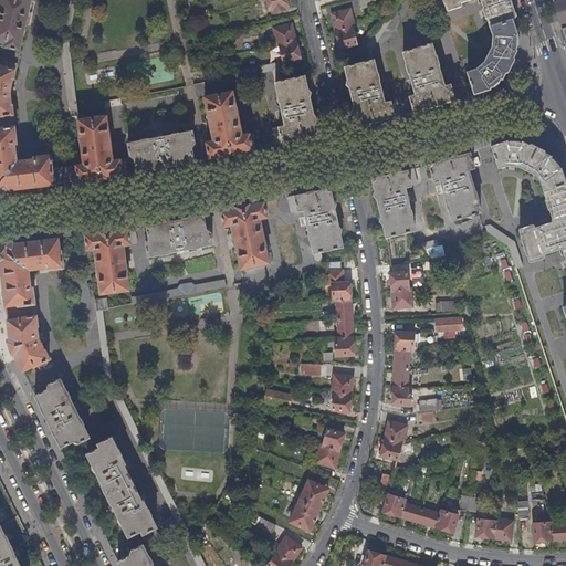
[(0,0),(0,42),(4,43),(7,48),(19,50),(29,0),(0,0)]
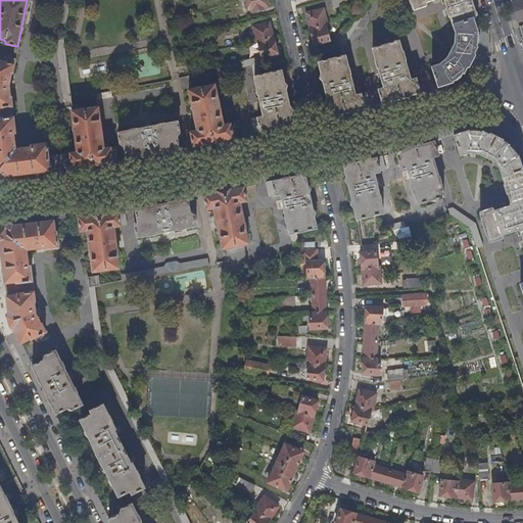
[(69,0),(63,0),(59,21),(65,24),(69,0)]
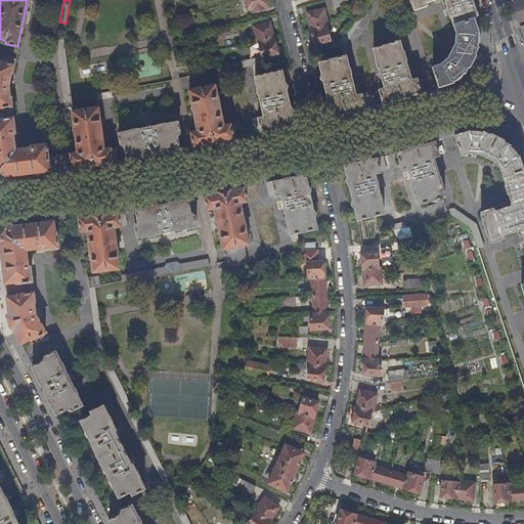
[(245,0),(248,10),(252,9),(252,11),(264,8),(262,0),(245,0)]
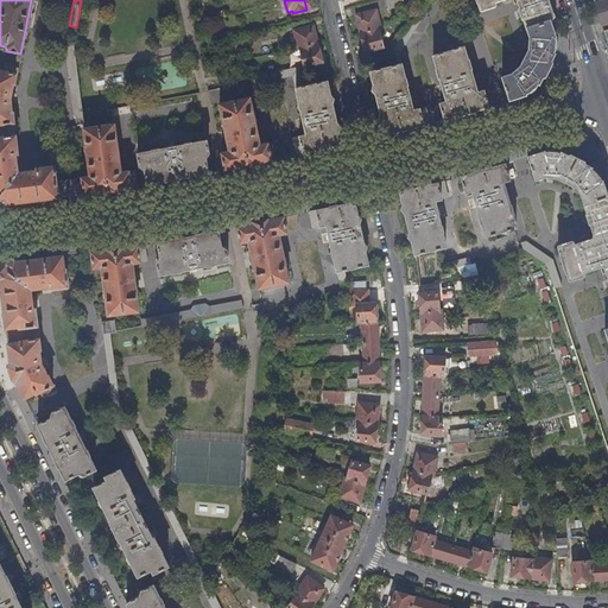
[(431,0),(423,0),(388,54),(392,68),(369,73),(385,134),(428,124),(428,122),(424,108),(411,112),(397,56),(431,0)]
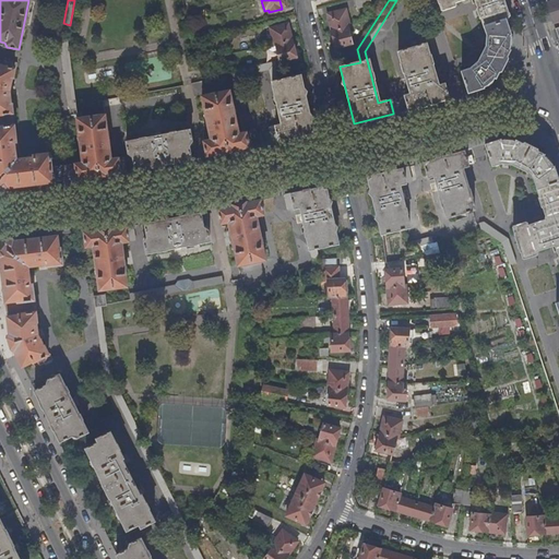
[(437,0),(440,10),(453,6),(452,2),(458,0),(474,0),(477,10),(476,10),(478,18),(480,18),(486,36),(485,36),(485,46),(477,61),(471,67),(471,68),(455,72),(462,93),(462,94),(483,87),(483,85),(485,85),(491,79),(492,76),(494,78),(508,50),(507,49),(508,46),(509,37),(508,35),(509,34),(504,20),(507,15),(501,0),(437,0)]
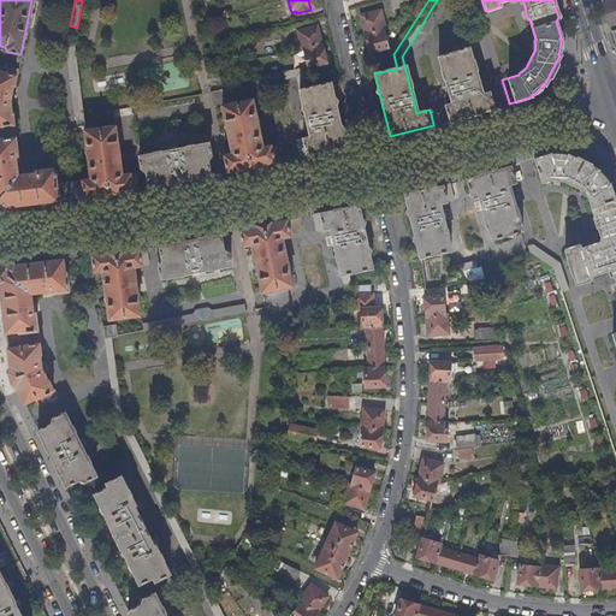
[(615,0),(606,0),(602,1),(609,25),(615,22),(615,0)]
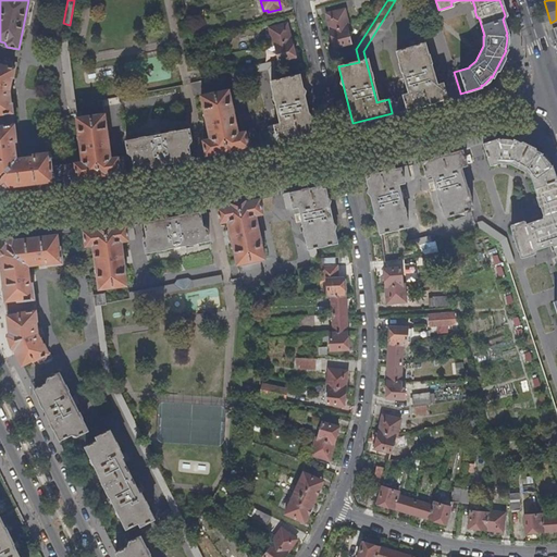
[(347,27),(343,10),(325,14),(334,48),(349,44),(346,27),(347,27)]
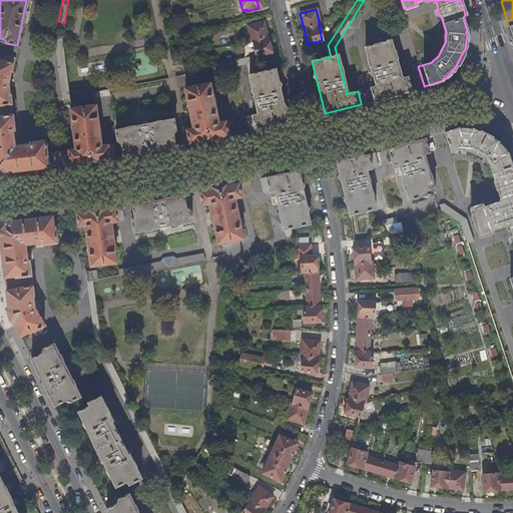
[(271,52),(263,22),(245,26),(250,42),(251,42),(255,56),(271,52)]
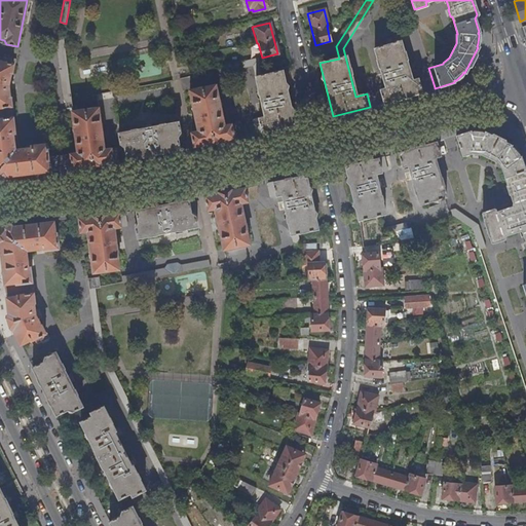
[(0,176),(1,177),(46,172),(81,165),(82,167),(101,164),(101,163),(118,160),(118,159),(116,147),(104,149),(98,107),(72,111),(63,37),(55,38),(66,112),(71,112),(77,153),(47,157),(45,145),(30,147),(30,148),(14,150),(11,135),(14,134),(9,98),(8,98),(7,89),(8,80),(10,74),(11,74),(12,66),(14,66),(15,60),(2,57),(0,62),(0,61),(0,176)]
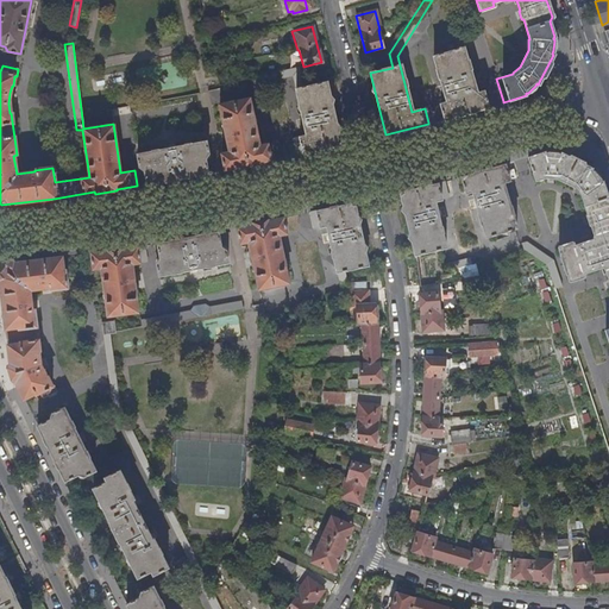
[(488,107),(488,106),(483,92),(477,93),(463,48),(433,56),(445,101),(439,104),(443,119),(444,120),(488,107)]
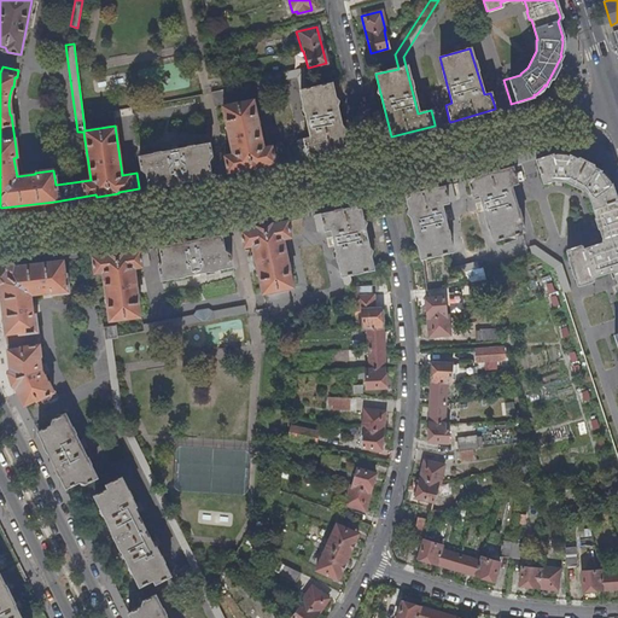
[(301,157),(345,146),(331,82),(308,88),(302,68),(223,85),(225,89),(106,111),(108,120),(158,109),(162,112),(173,110),(176,105),(226,95),(225,92),(296,76),(309,136),(297,139),(301,155),(301,157)]
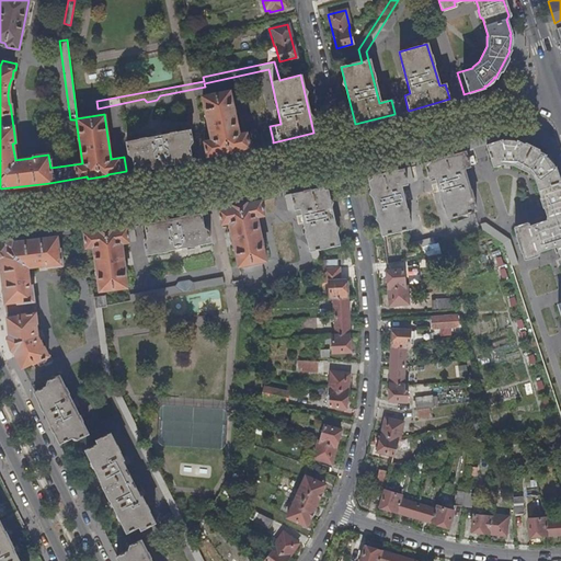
[(238,148),(249,146),(245,133),(238,134),(229,91),(202,98),(210,140),(203,141),(206,155),(206,156),(218,152),(218,153),(238,149),(238,148)]
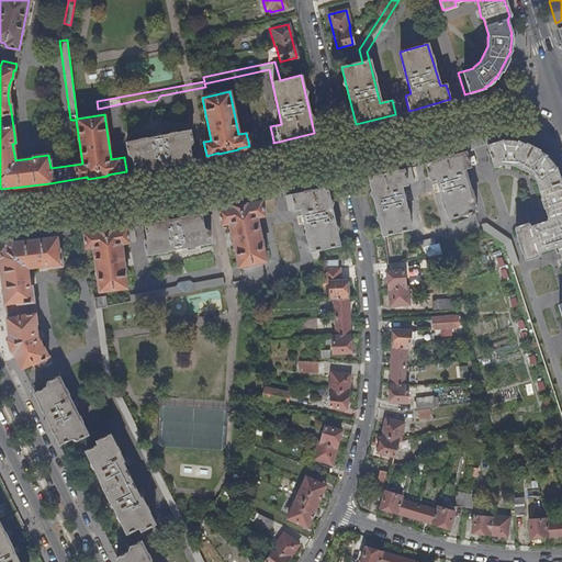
[(132,157),(134,169),(134,170),(190,159),(190,158),(188,146),(192,145),(189,131),(125,142),(128,157),(132,157)]
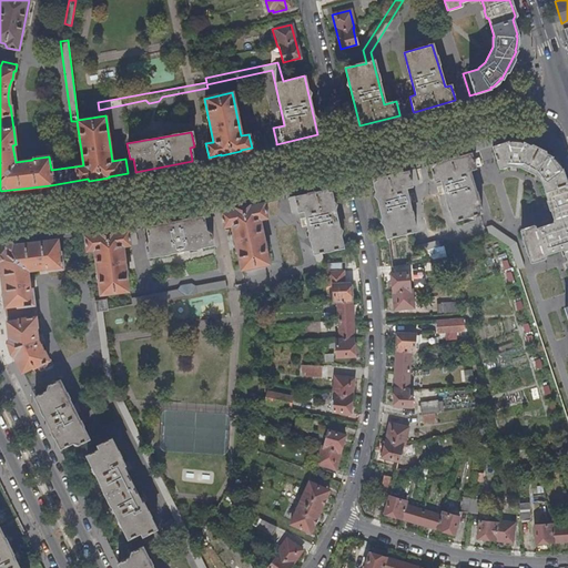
[(486,148),(486,149),(493,169),(506,165),(516,166),(517,165),(535,174),(535,175),(540,182),(541,183),(548,201),(547,202),(549,211),(550,210),(554,220),(553,223),(535,230),(533,226),(519,231),(530,263),(544,259),(543,254),(560,250),(565,252),(567,261),(566,262),(567,266),(567,220),(566,215),(567,214),(567,184),(566,184),(561,170),(559,170),(558,165),(554,160),(549,158),(549,156),(524,143),(521,144),(518,142),(513,143),(511,142),(508,143),(507,141),(486,148)]
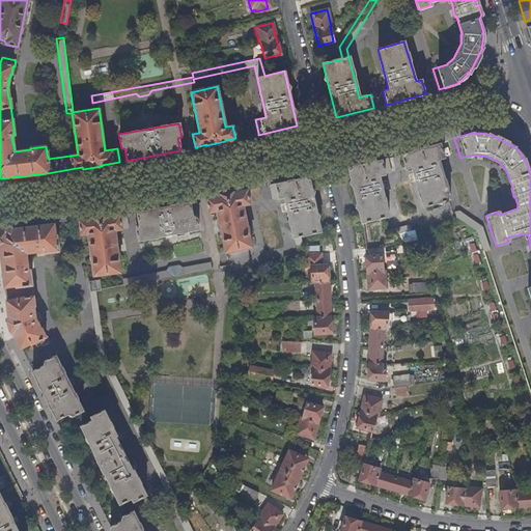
[(401,154),(401,156),(406,168),(412,167),(423,207),(449,199),(438,159),(443,157),(439,144),(439,143),(401,154)]
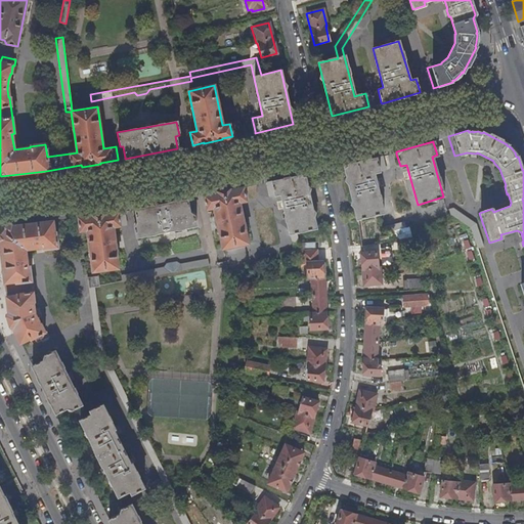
[(382,156),(343,166),(357,219),(377,213),(382,233),(449,216),(468,224),(478,250),(484,248),(473,221),(450,209),(389,226),(385,224),(382,213),(384,213),(374,174),(386,171),(382,156)]
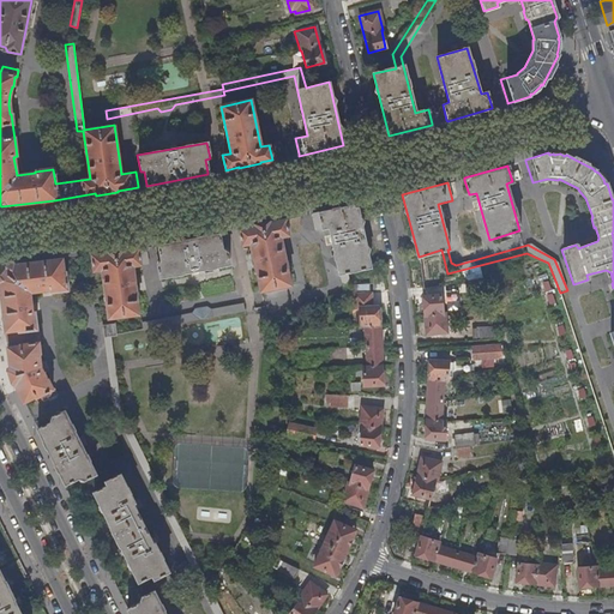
[(356,205),(311,215),(314,232),(327,228),(343,295),(330,298),(331,304),(353,300),(345,275),(371,269),(356,205)]
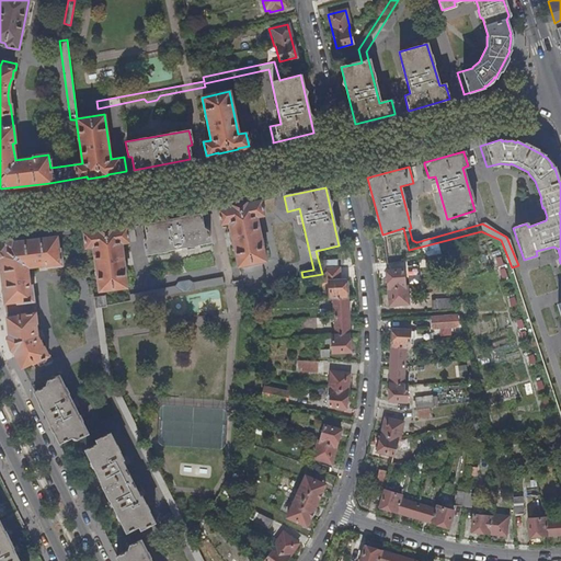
[(217,209),(217,210),(220,222),(228,221),(238,265),(265,260),(255,216),(263,215),(260,202),(260,201),(249,203),(248,202),(229,206),(229,207),(217,209)]
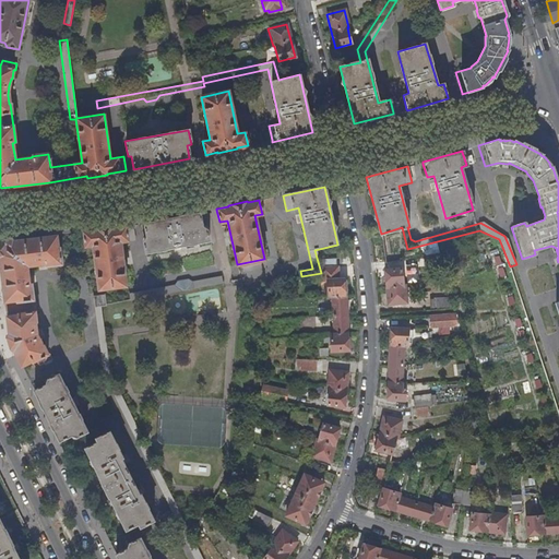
[(144,223),(143,224),(146,237),(142,238),(145,253),(209,240),(205,226),(202,226),(200,214),(199,213),(144,223)]
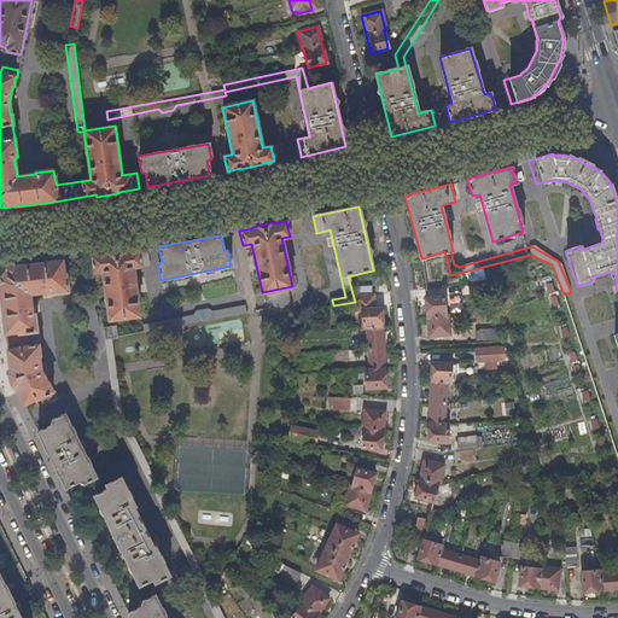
[(92,257),(94,273),(103,272),(110,320),(140,315),(133,267),(149,264),(146,250),(146,249),(127,251),(127,250),(104,254),(104,255),(92,257)]
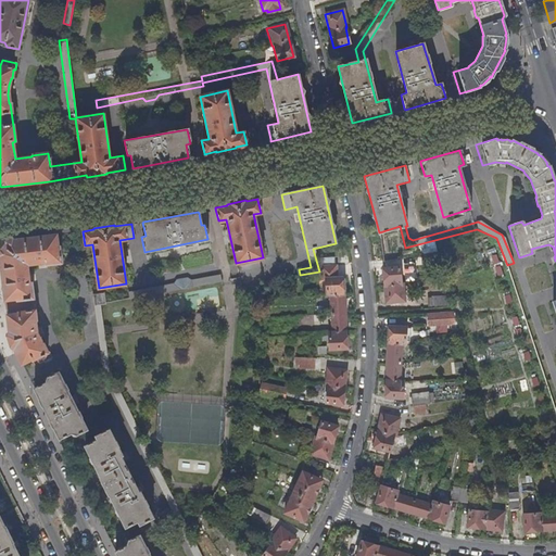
[(58,245),(55,236),(55,235),(9,241),(0,252),(0,257),(4,292),(9,331),(12,344),(22,365),(32,359),(33,361),(35,359),(38,365),(51,358),(48,352),(47,353),(41,344),(40,344),(35,331),(34,320),(35,319),(29,281),(28,281),(26,265),(45,262),(45,265),(62,262),(59,245),(58,245)]
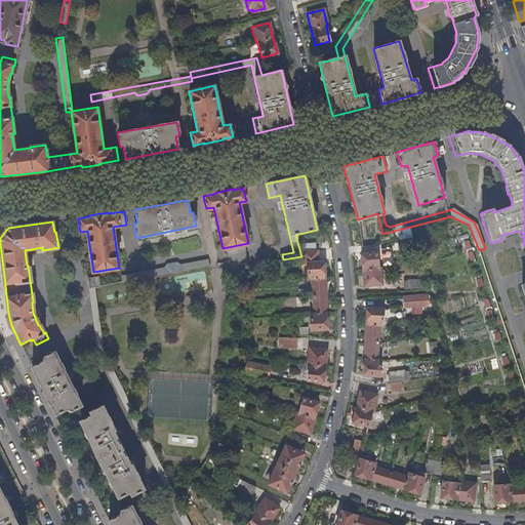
[(411,249),(408,238),(396,241),(399,252),(411,249)]
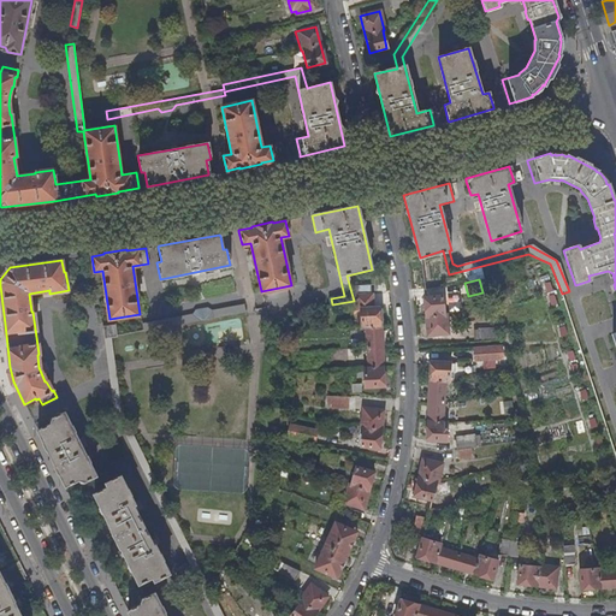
[(424,298),(425,317),(443,314),(442,297),(424,298)]
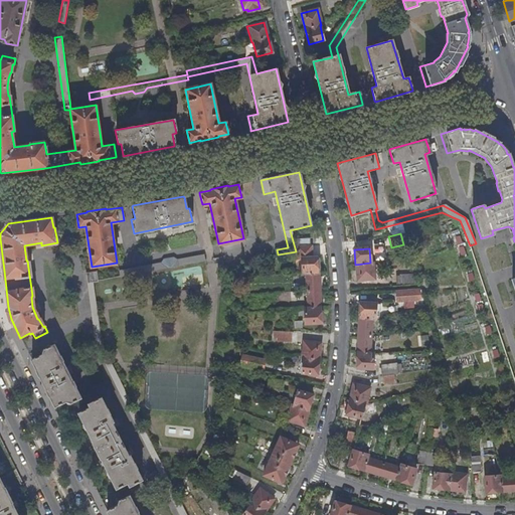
[(161,263),(119,271),(120,276),(206,260),(205,255),(177,260),(174,256),(162,259),(161,263)]
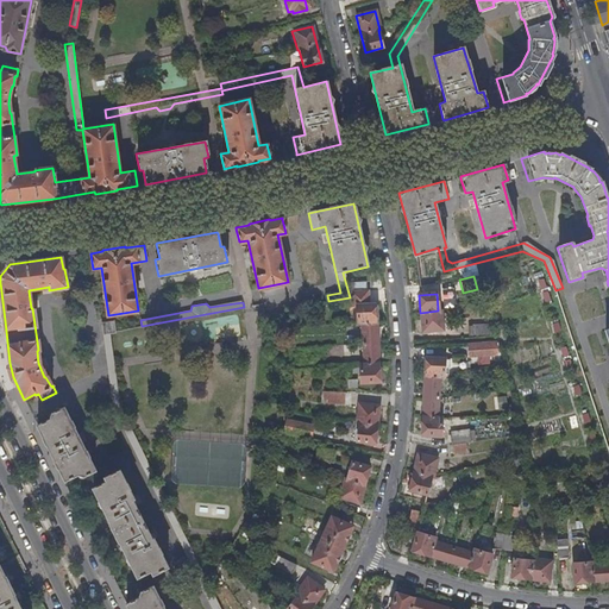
[(356,306),(356,324),(360,324),(376,322),(375,305),(356,306)]
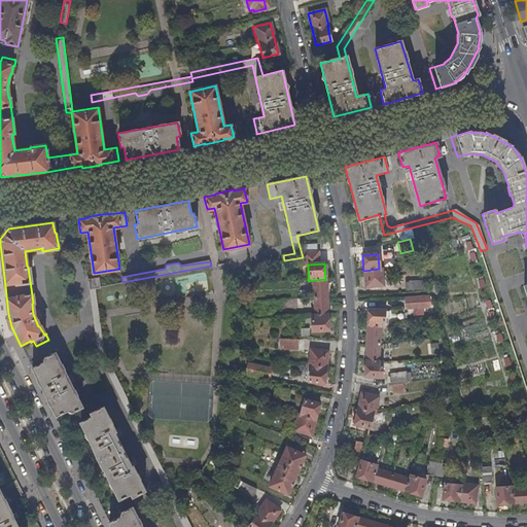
[(379,269),(363,271),(364,287),(383,286),(381,269),(379,269)]
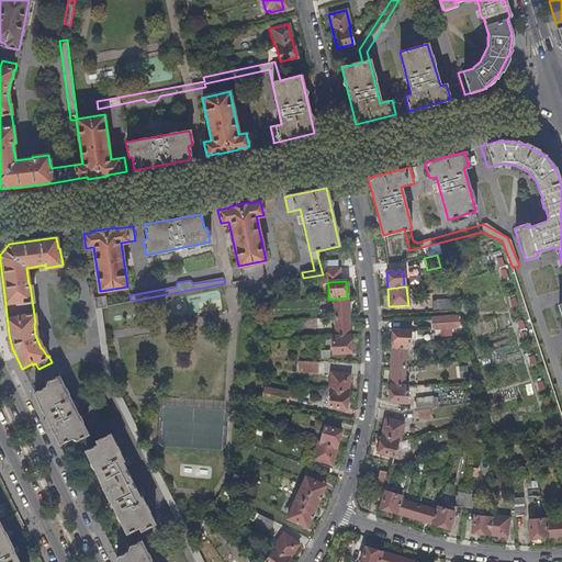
[(215,308),(224,307),(224,298),(214,298),(215,308)]
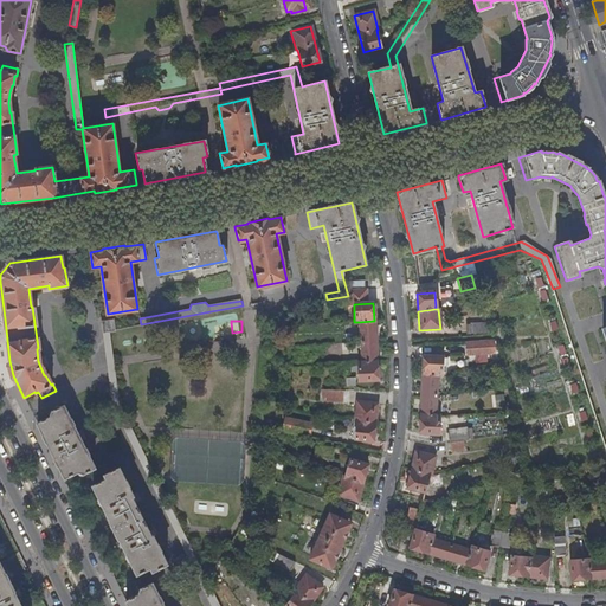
[(374,321),(359,322),(361,362),(356,363),(358,381),(378,380),(374,321)]
